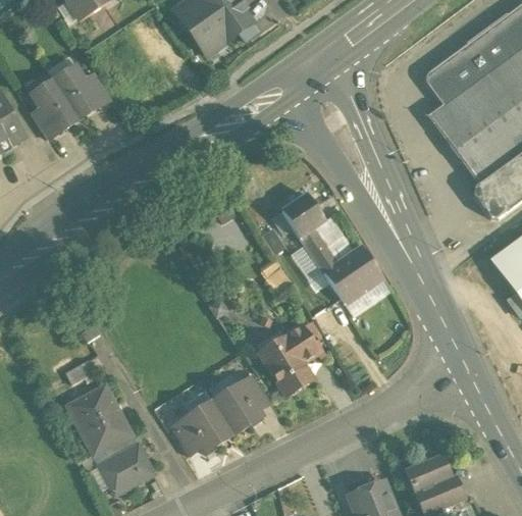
[(67,0),(79,18),(106,0),(67,0)]
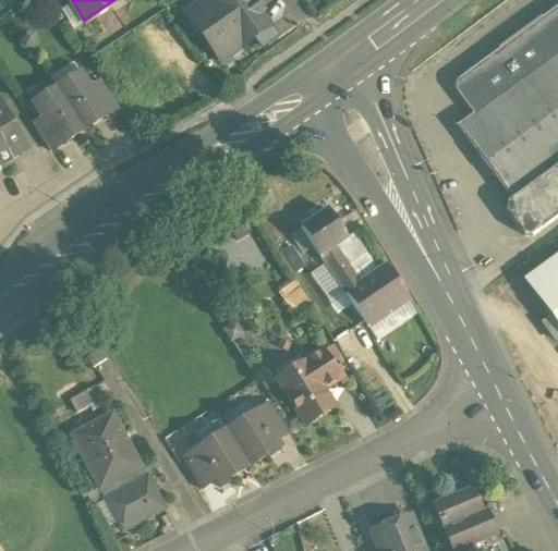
[(207,0),(190,13),(217,50),(238,35),(242,41),(269,21),(259,7),(262,5),(257,0),(207,0)]
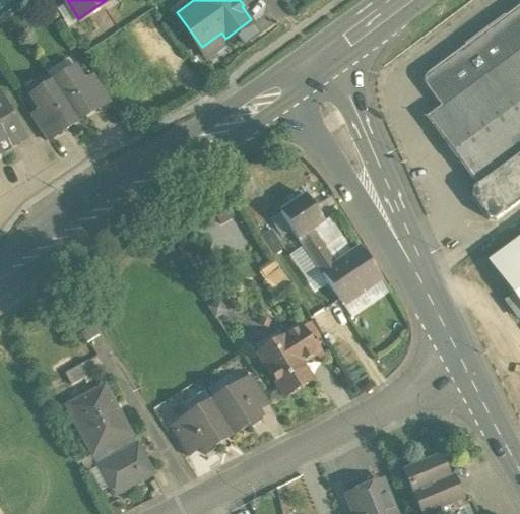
[(519,5),(430,72),(427,81),(443,103),(519,46),(519,5)]
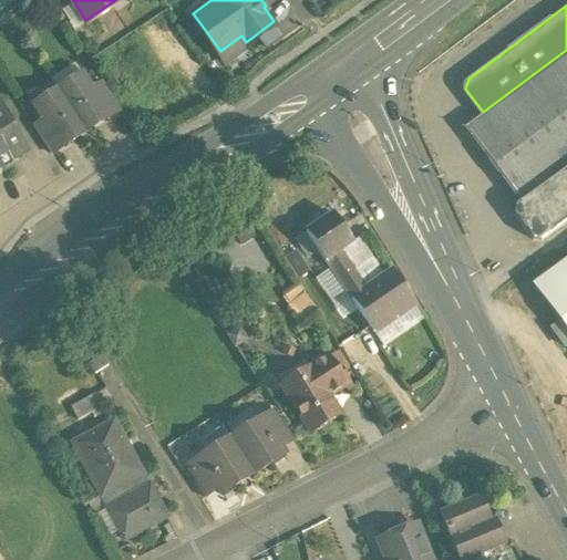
[(566,50),(483,112),(467,124),(521,196),(522,198),(566,164),(566,50)]
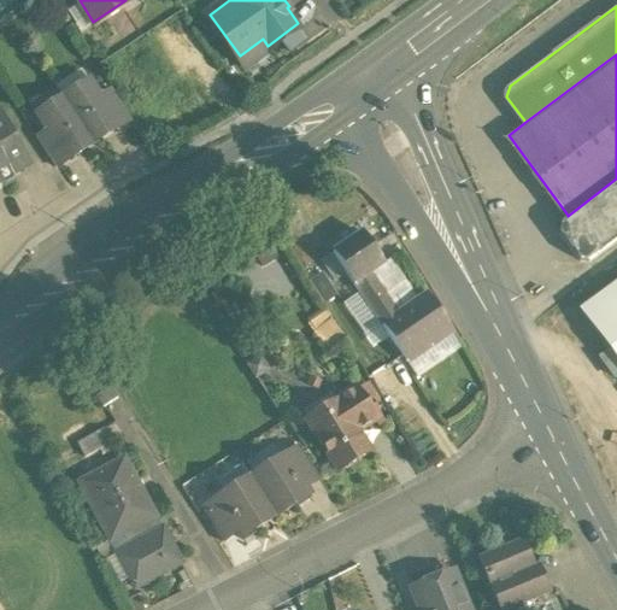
[(88,76),(63,93),(92,138),(117,122),(99,93),(88,76)]
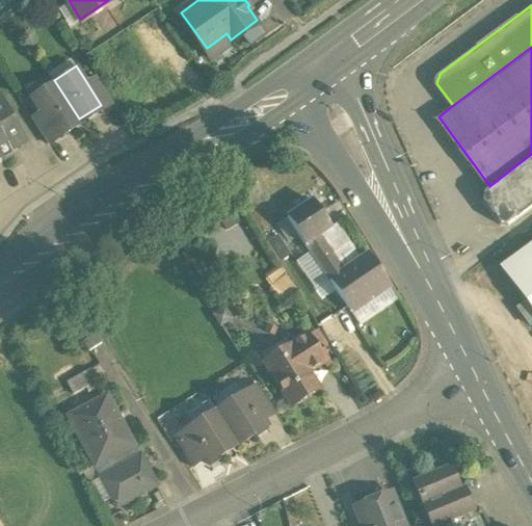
[(96,73),(85,80),(101,104),(111,97),(96,73)]
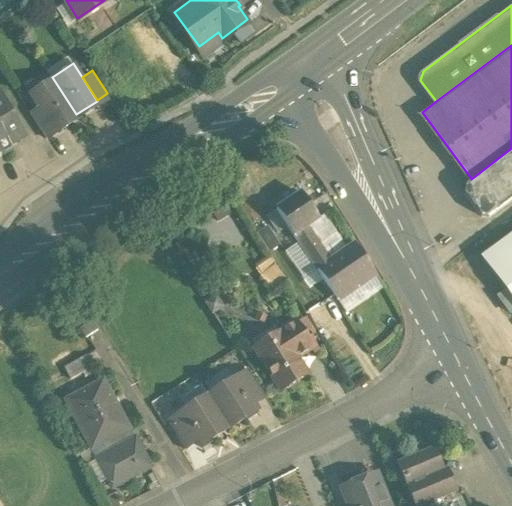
[(76,114),(52,77),(31,91),(40,104),(54,127),(55,128),(76,114)]
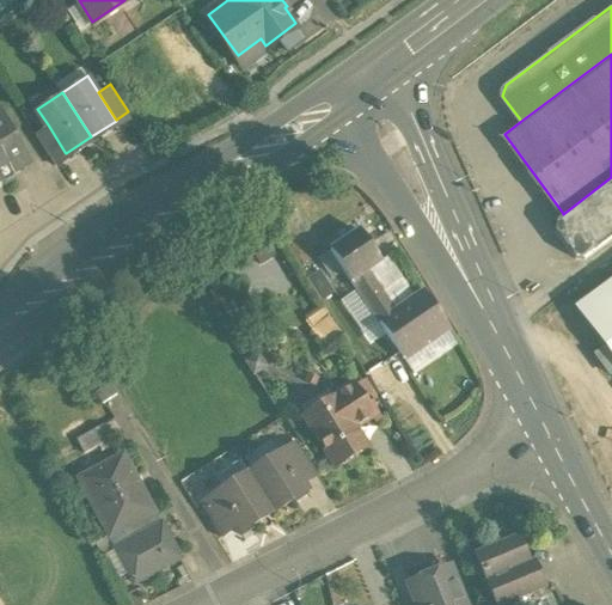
[(0,112),(0,178),(1,178),(0,175),(0,171),(8,167),(11,171),(13,170),(12,169),(26,159),(0,112)]
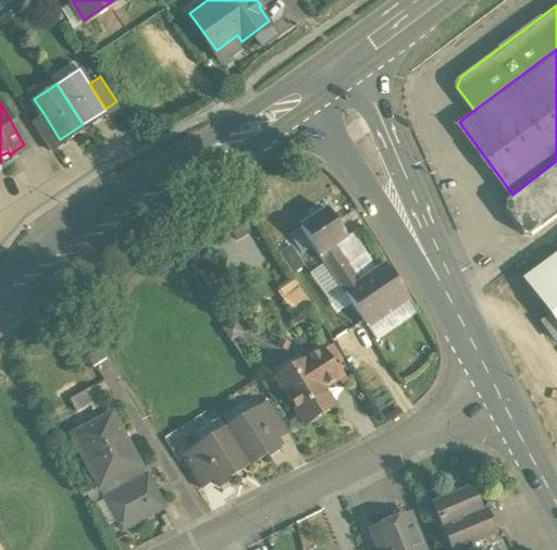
[(59,138),(44,113),(32,121),(48,146),(59,138)]
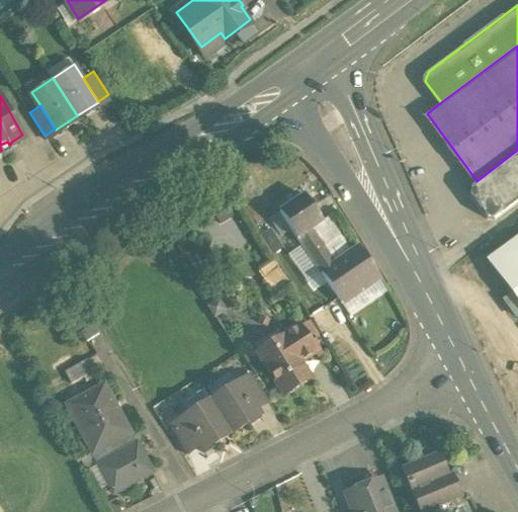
[(517,150),(477,181),(476,179),(469,183),(468,191),(486,215),(494,216),(517,197),(517,150)]
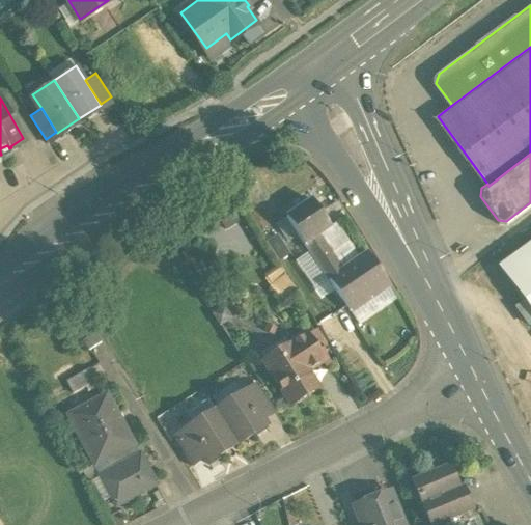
[(311,195),(285,213),(305,241),(318,231),(330,223),(330,222),(311,195)]
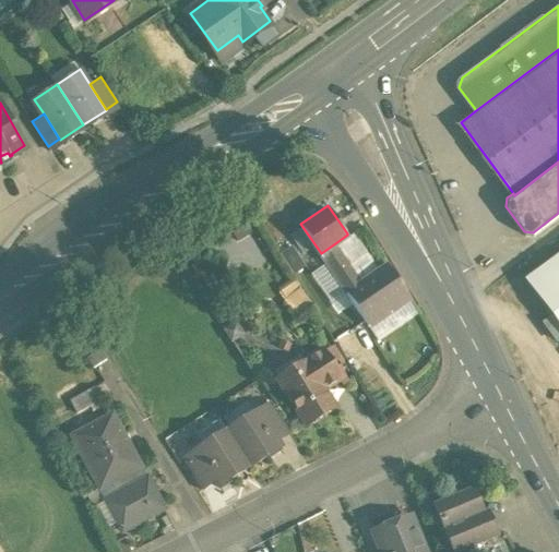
[(353,229),(347,234),(347,235),(335,243),(360,279),(378,267),(353,229)]
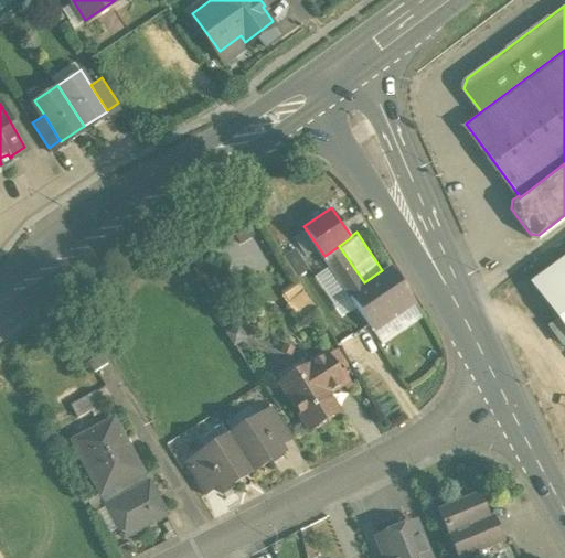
[(339,246),(324,256),(350,292),(364,282),(339,246)]
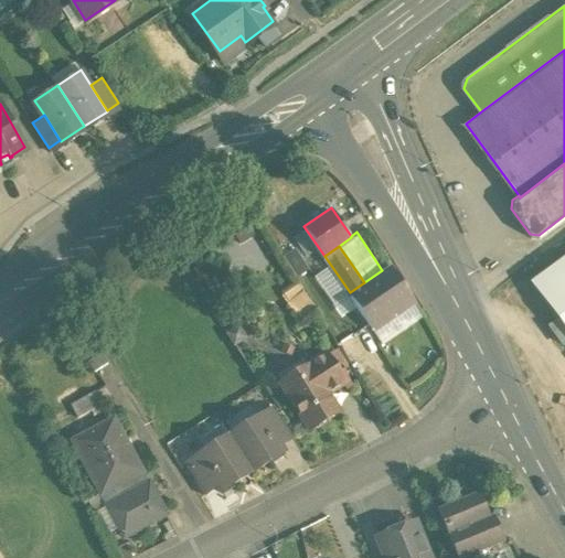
[(564,254),(532,279),(557,314),(564,324),(564,254)]
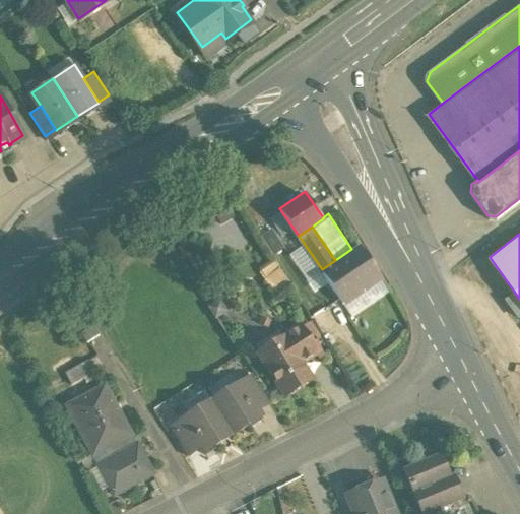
[(335,260),(322,269),(342,300),(381,273),(361,243),(351,249),(335,260)]
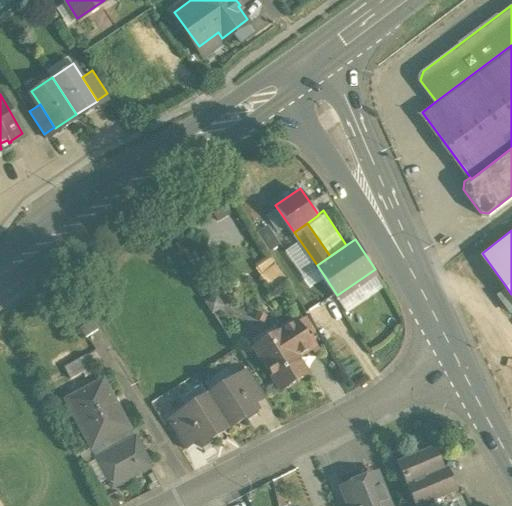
[(272,254),(259,264),(274,283),(287,273),(272,254)]
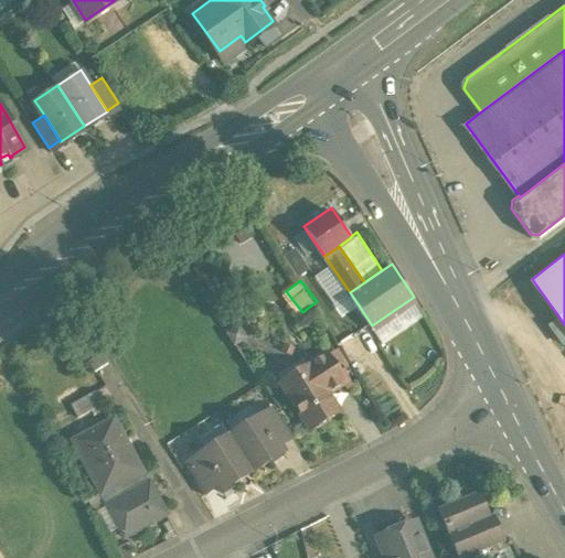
[(564,339),(564,324),(557,314),(547,321),(563,342),(564,339)]
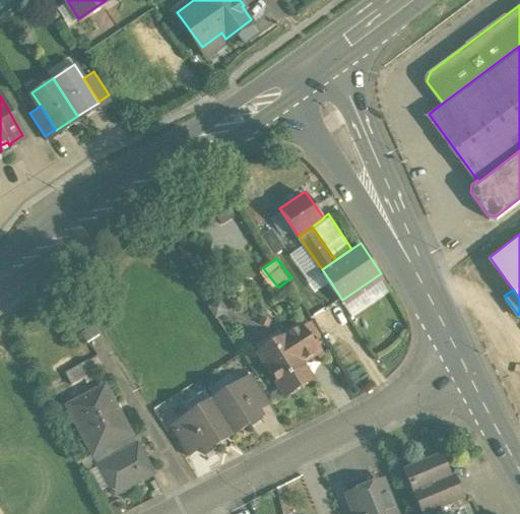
[(92,321),(81,329),(87,338),(99,330),(92,321)]
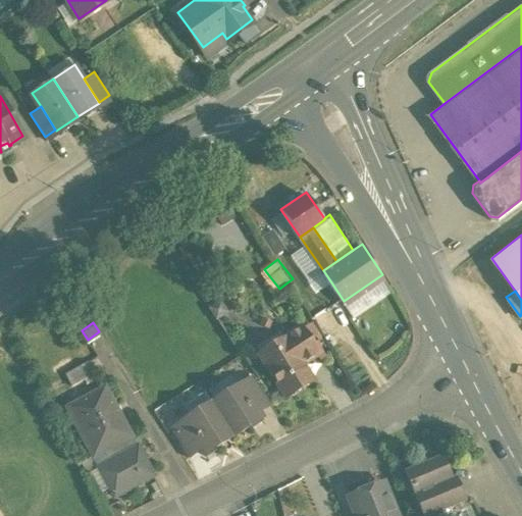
[(301,324),(285,334),(302,361),(302,360),(318,351),(301,324)]
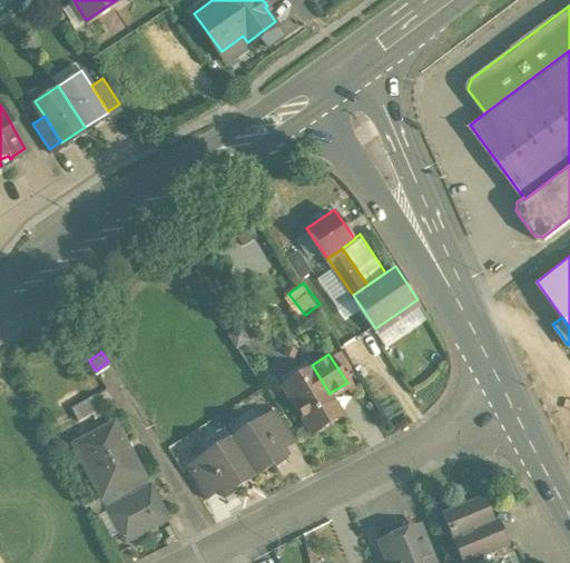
[(330,394),(312,365),(282,384),(312,431),(342,412),(330,393),(330,394)]
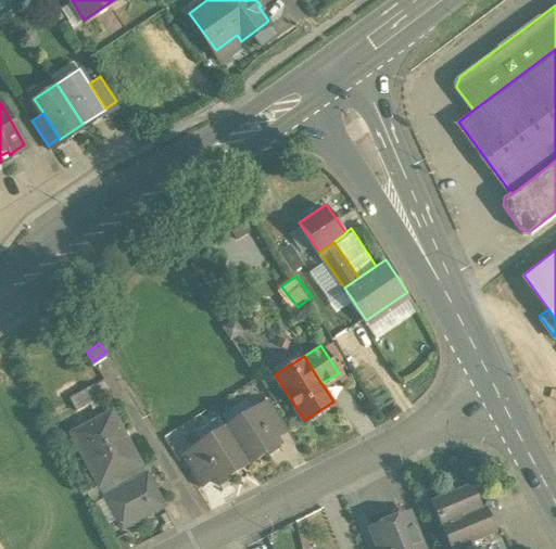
[(91,381),(70,393),(76,406),(99,394),(91,381)]
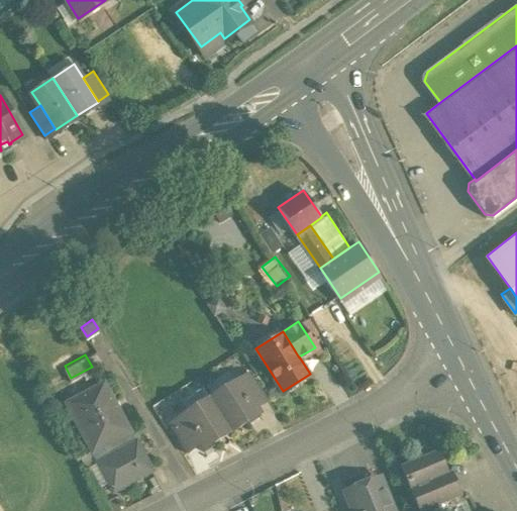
[(268,397),(250,370),(238,378),(255,405),(268,397)]
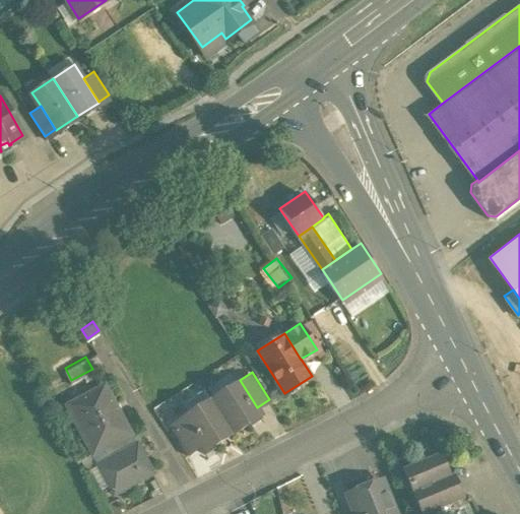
[(240,380),(210,398),(232,431),(260,412),(257,407),(240,380)]
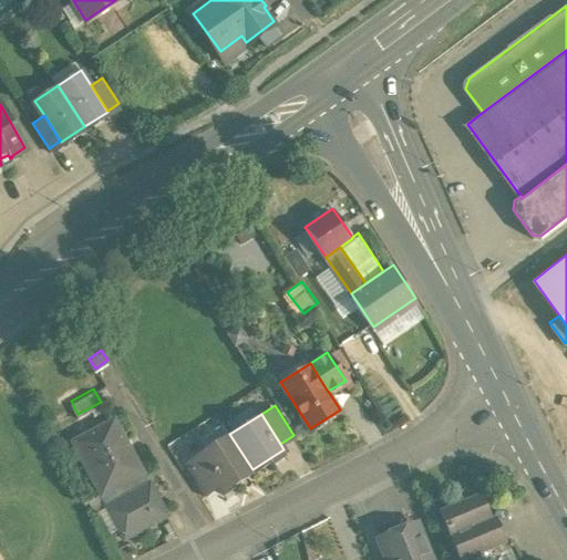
[(114,416),(72,438),(84,462),(91,458),(107,488),(143,469),(114,416)]
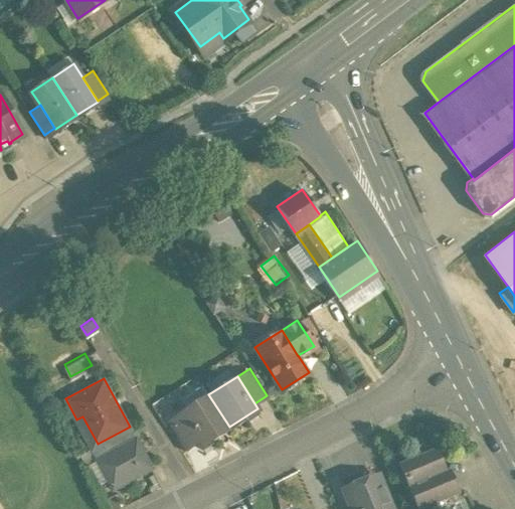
[(208,394),(180,412),(197,439),(196,440),(200,445),(229,427),(208,394)]
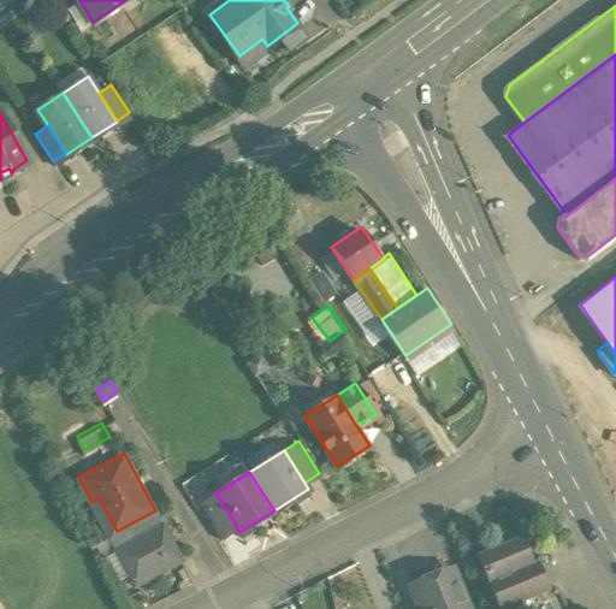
[(215,494),(201,503),(221,534),(235,526),(236,525),(215,494)]
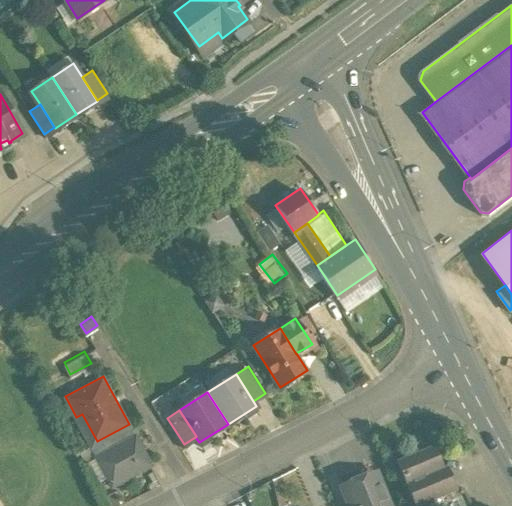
[(134,434),(97,454),(112,482),(149,463),(134,434)]
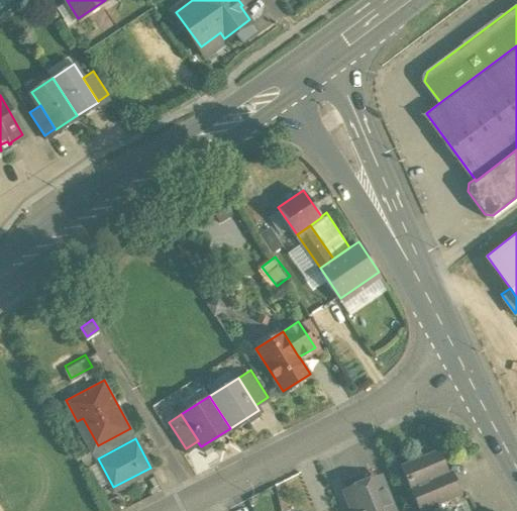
[(437,447),(400,464),(416,503),(405,507),(406,510),(415,510),(419,509),(460,492),(460,490),(458,491),(450,471),(451,470),(450,468),(445,471),(437,450),(438,449),(437,447)]
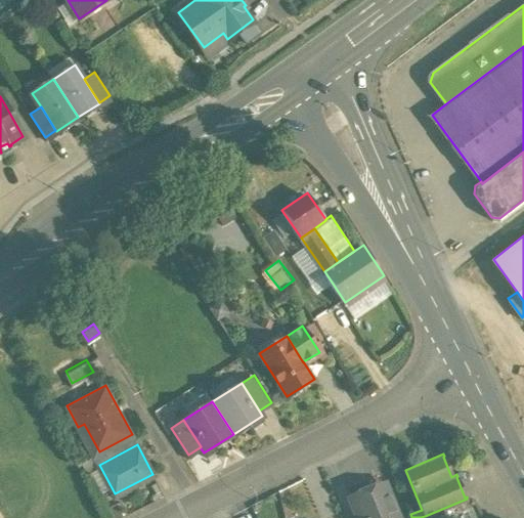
[(384,482),(351,495),(359,517),(397,517),(396,515),(397,514),(384,482)]
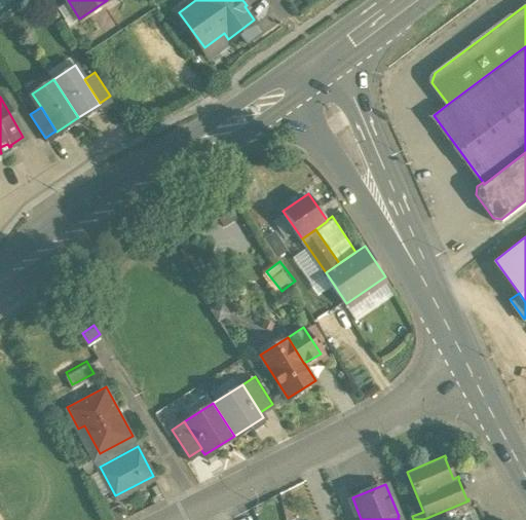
[(468,500),(426,518),(426,519),(484,519),(474,502),(475,502),(474,500),(468,500)]
